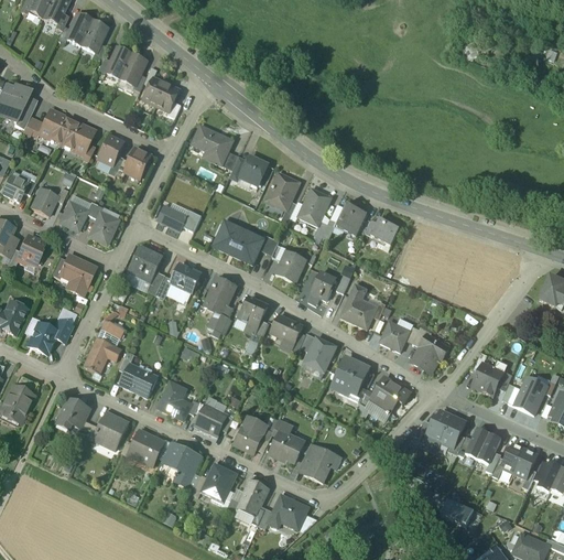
[(23,0),(20,9),(26,11),(29,7),(32,0),(23,0)]
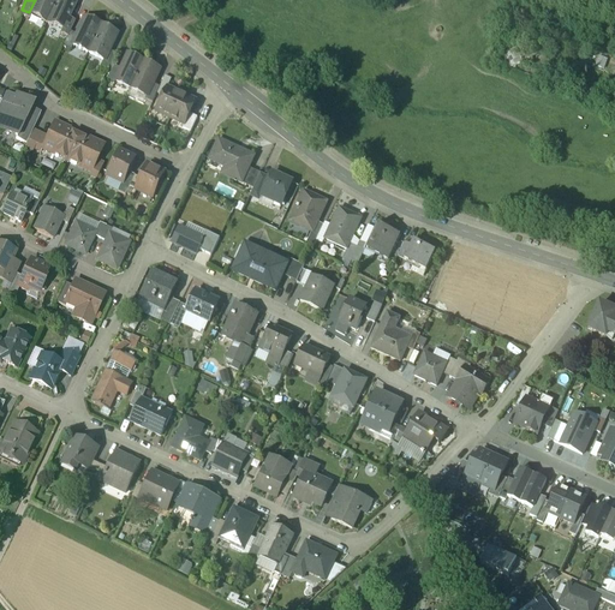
[(35,0),(31,7),(40,11),(42,16),(46,17),(54,0),(35,0)]
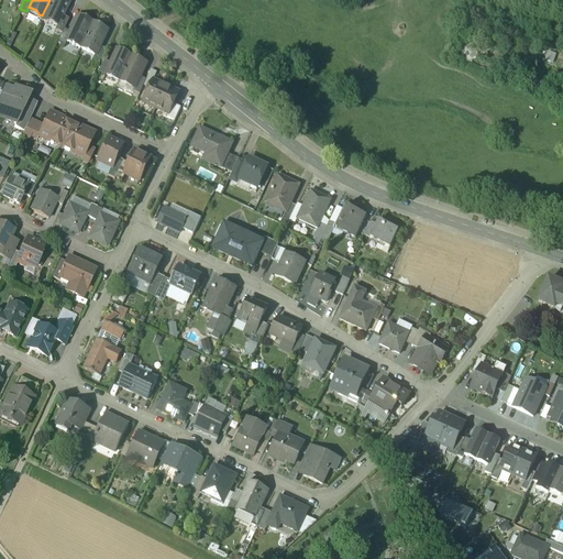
[(50,0),(42,15),(46,18),(51,18),(57,21),(58,21),(63,11),(68,0),(50,0)]
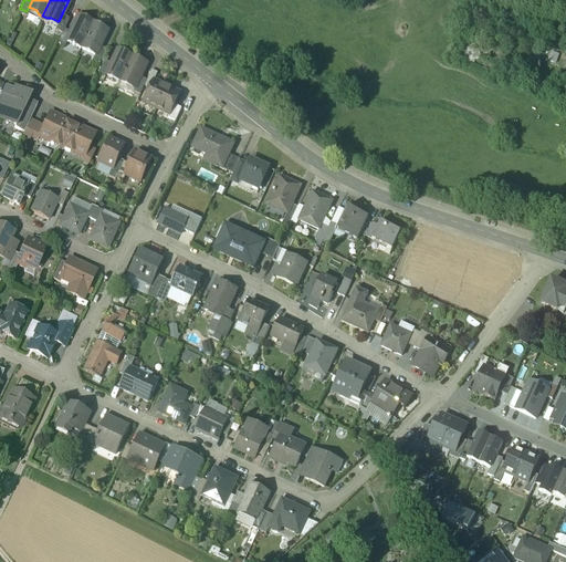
[(63,11),(59,21),(58,21),(55,25),(62,29),(64,24),(69,14),(63,11)]
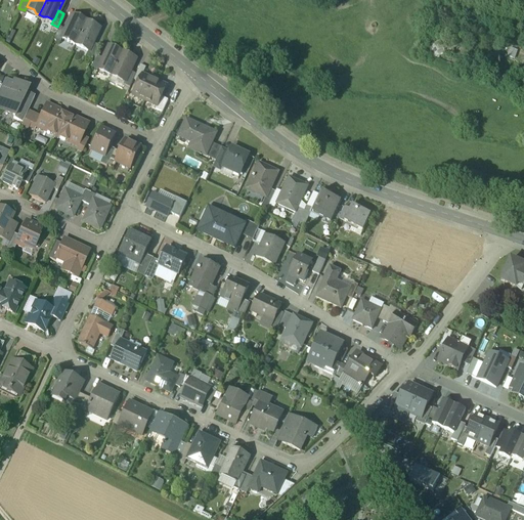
[(79,13),(72,10),(66,25),(61,33),(61,34),(75,40),(85,19),(81,17),(79,13)]
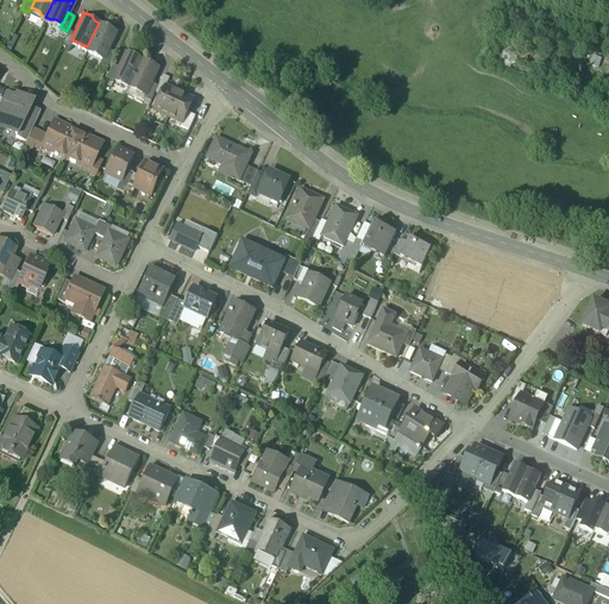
[(104,24),(99,23),(87,46),(102,54),(104,54),(108,44),(115,27),(108,24),(104,24)]
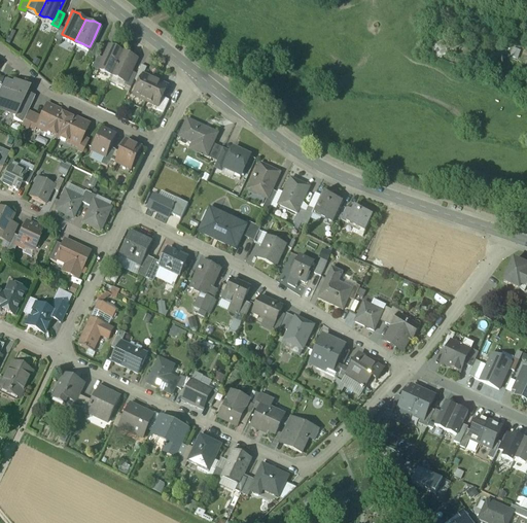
[(66,25),(60,23),(58,27),(54,35),(60,38),(62,34),(62,33),(66,25)]
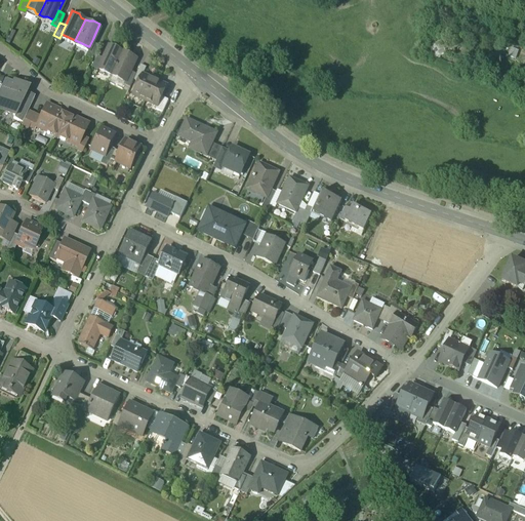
[(93,38),(89,46),(88,46),(86,50),(92,53),(98,41),(93,38)]
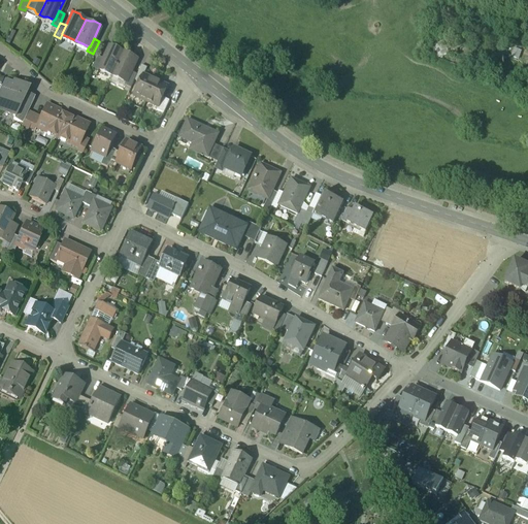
[(117,44),(109,41),(103,54),(98,65),(112,71),(123,51),(119,48),(117,44)]
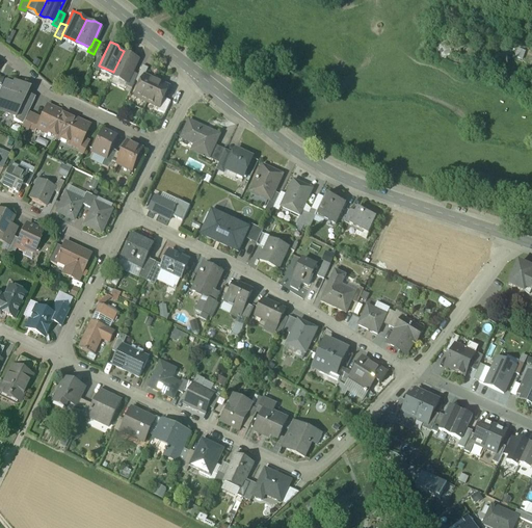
[(128,52),(124,51),(113,72),(127,79),(133,69),(138,55),(131,52),(128,52)]
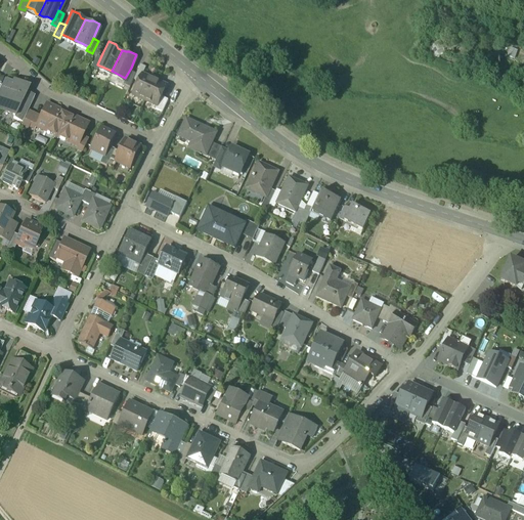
[(102,53),(97,51),(90,63),(96,67),(97,65),(102,53)]
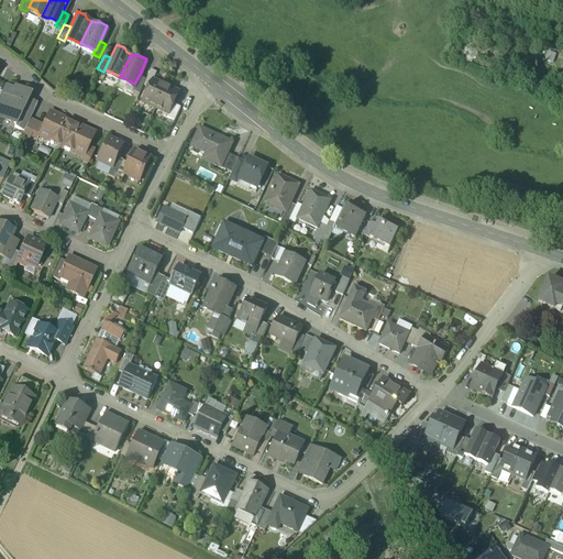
[(146,75),(143,80),(148,84),(153,75),(156,68),(151,65),(146,75)]
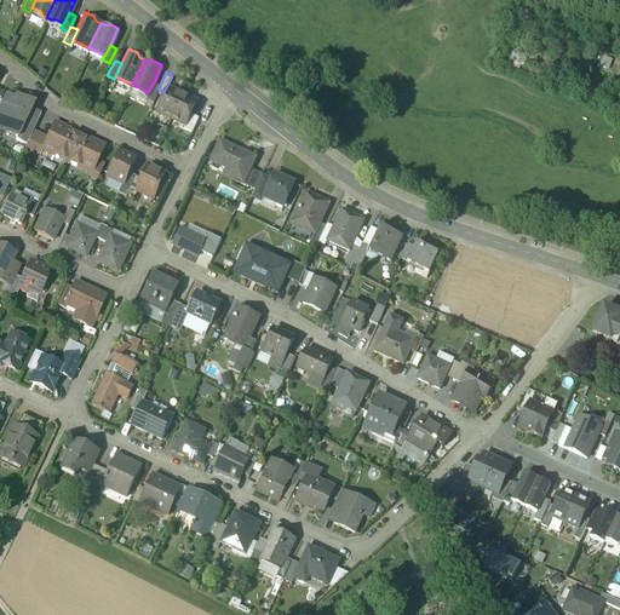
[(161,82),(155,80),(148,92),(145,95),(153,98),(158,88),(161,82)]
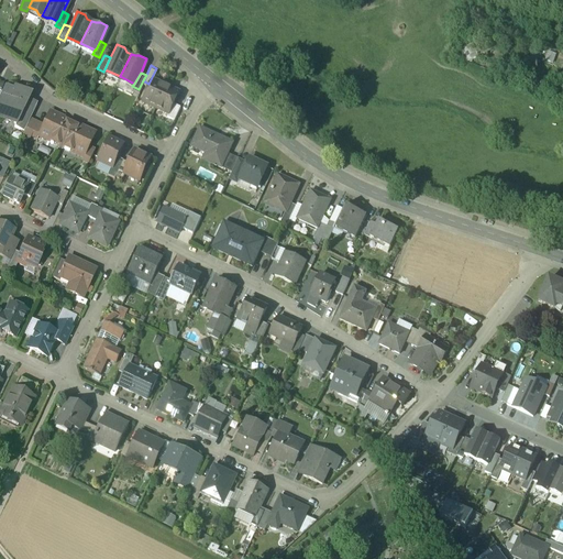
[(148,84),(143,97),(155,103),(166,81),(153,75),(148,84)]
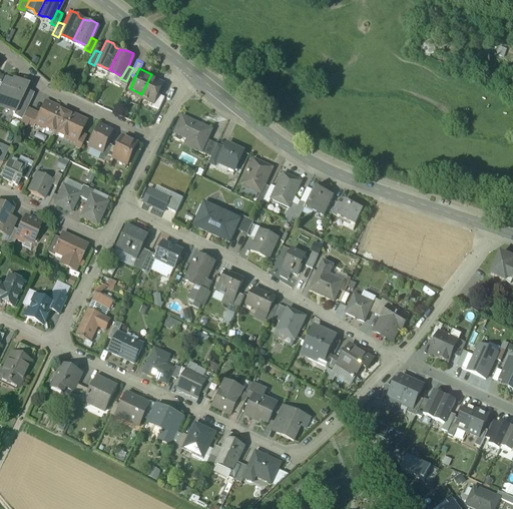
[(151,74),(141,94),(153,99),(157,91),(162,79),(151,74)]
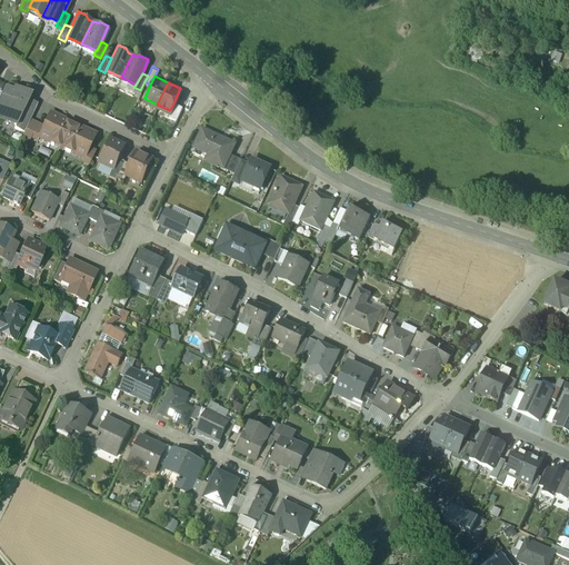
[(8,83),(0,98),(0,110),(16,119),(15,122),(16,122),(29,96),(31,91),(22,87),(20,90),(8,83)]
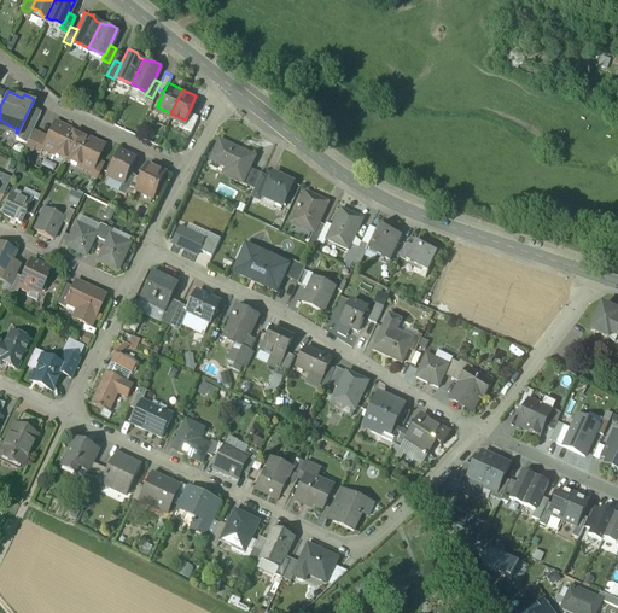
[(31,104),(17,133),(27,138),(33,126),(41,109),(31,104)]
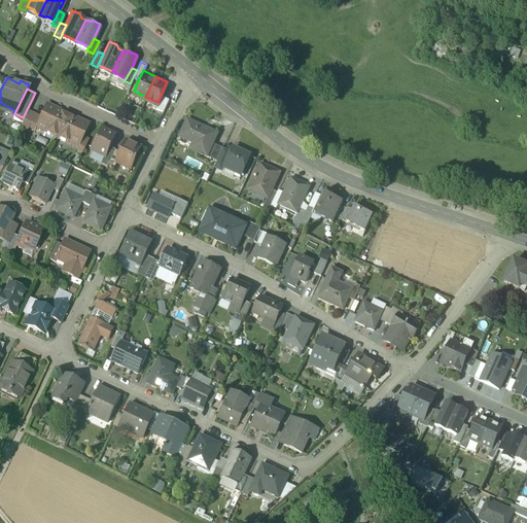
[(167,97),(162,94),(157,102),(156,105),(162,107),(167,97)]
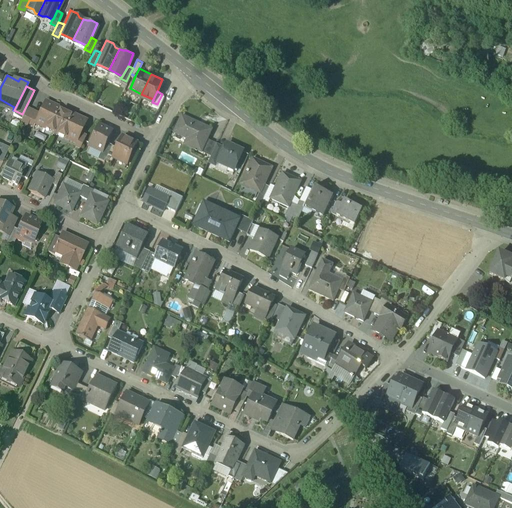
[(153,99),(141,94),(139,99),(150,104),(152,102),(153,99)]
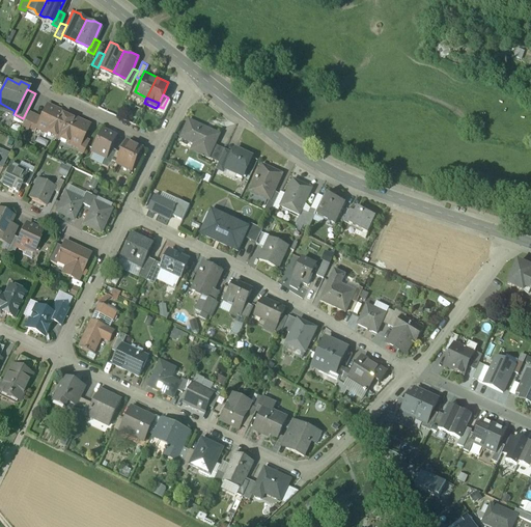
[(40,113),(36,123),(57,134),(67,112),(61,109),(60,107),(47,101),(40,113)]
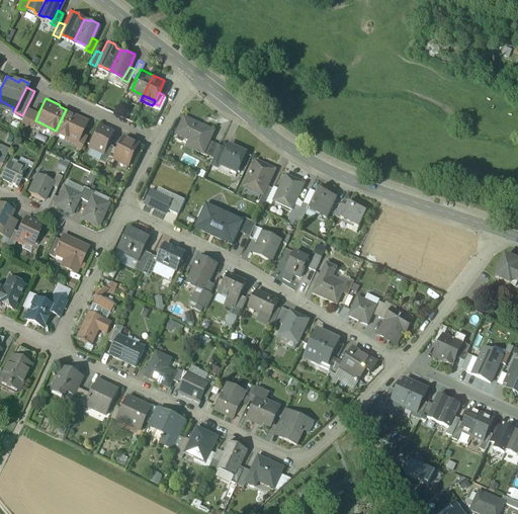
[(34,108),(27,105),(22,115),(20,119),(27,123),(29,120),(28,119),(34,108)]
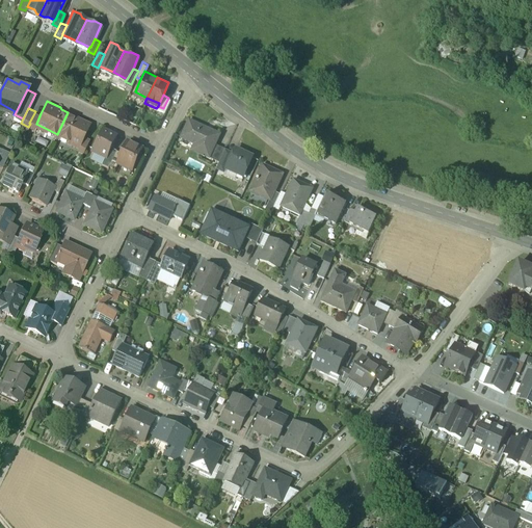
[(41,113),(35,111),(29,123),(30,124),(35,126),(36,124),(41,113)]
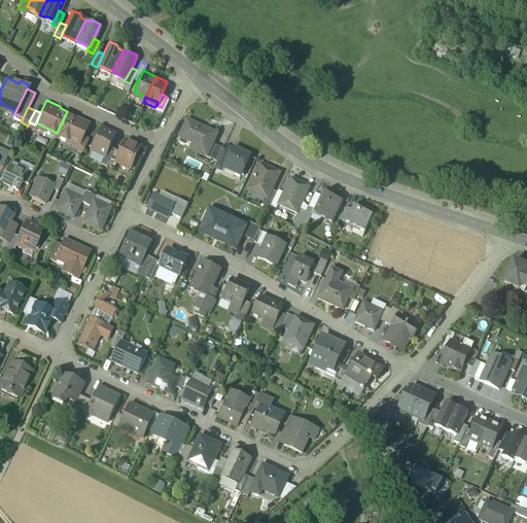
[(73,114),(67,111),(57,133),(78,142),(83,133),(90,119),(76,113),(73,114)]
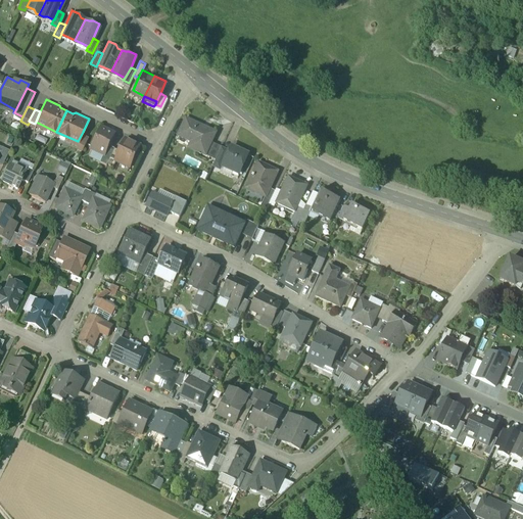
[(216,129),(185,114),(178,131),(198,141),(195,146),(205,151),(211,138),(216,129)]
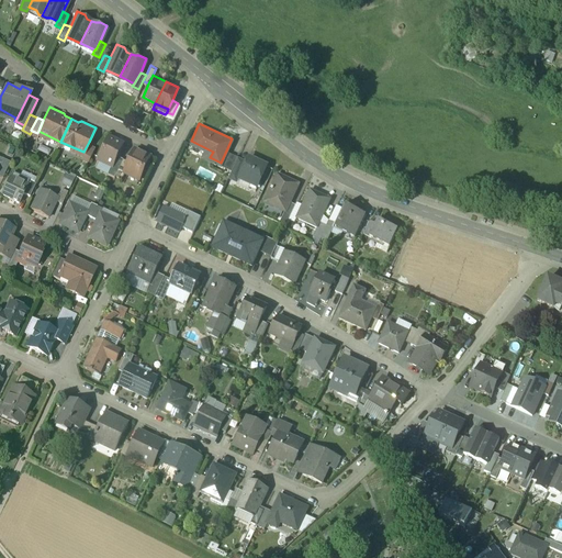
[(108,133),(98,155),(112,162),(113,162),(117,152),(123,140),(108,133)]
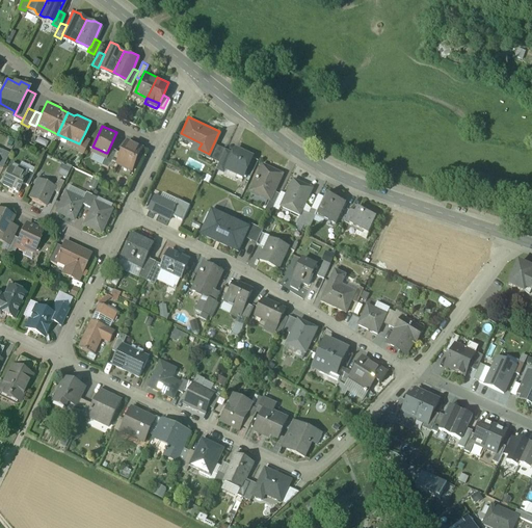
[(84,134),(79,143),(78,146),(84,149),(89,136),(84,134)]
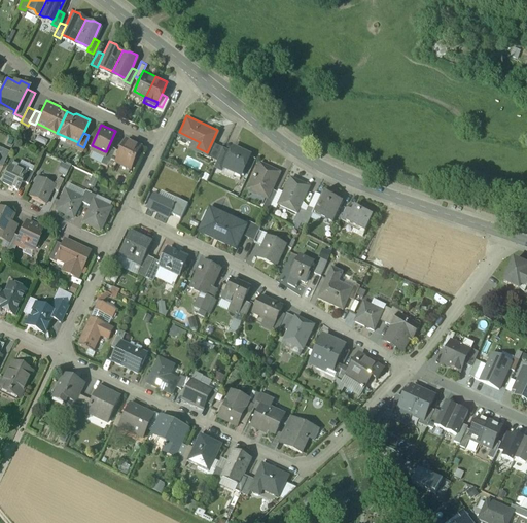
[(140,143),(127,137),(120,148),(116,158),(117,158),(130,164),(140,143)]
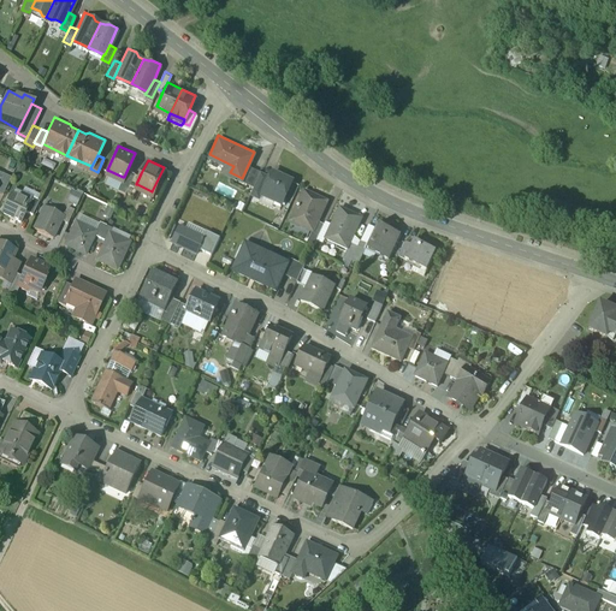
[(260,168),(249,162),(242,178),(253,183),(260,168)]
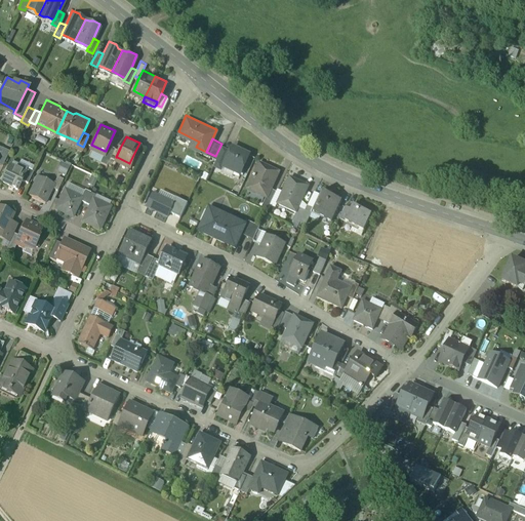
[(110,142),(106,151),(105,151),(104,154),(109,156),(115,145),(110,142)]
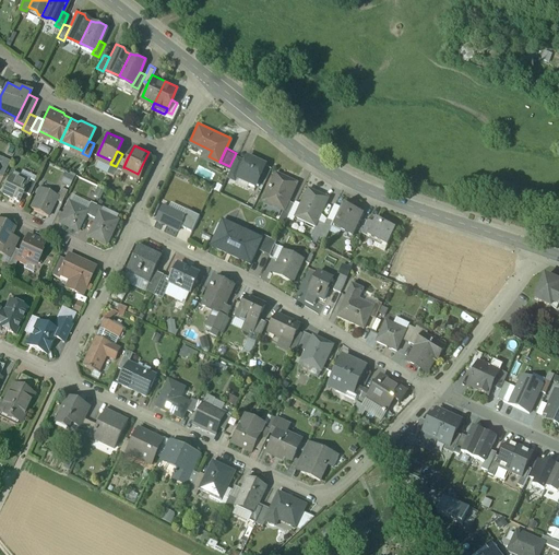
[(245,156),(237,152),(229,166),(228,170),(237,175),(238,172),(245,156)]
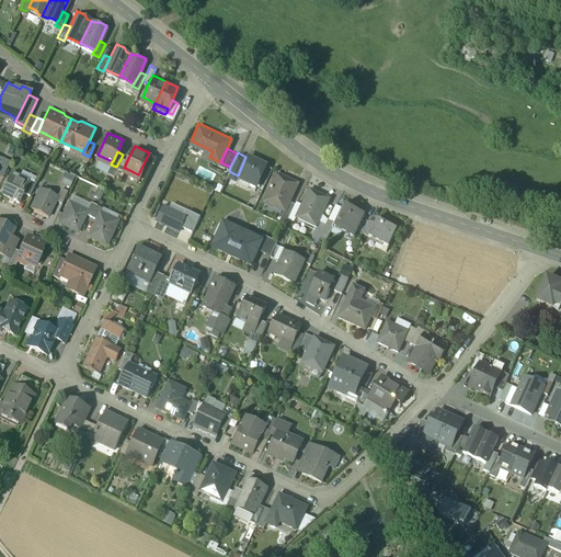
[(265,161),(248,152),(245,157),(239,172),(251,178),(251,175),(258,179),(265,161)]
